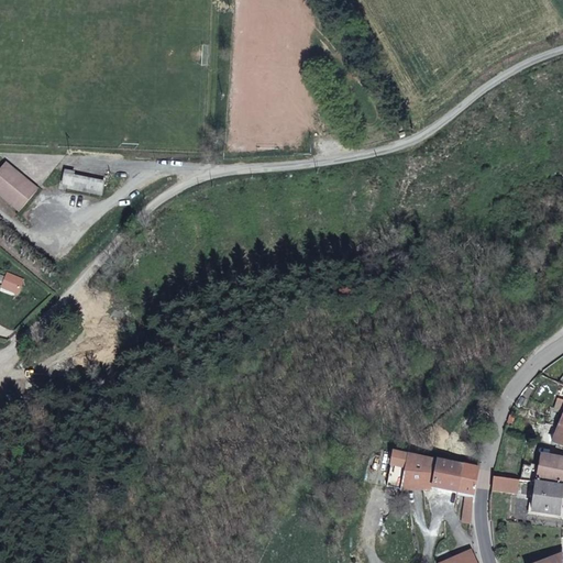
[(36,190),(24,179),(22,181),(17,177),(18,175),(4,164),(0,168),(0,196),(19,212),(36,190)]
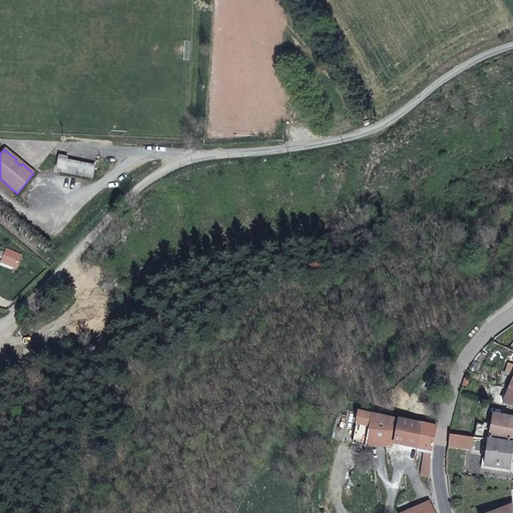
[(92,177),(94,166),(64,160),(65,157),(59,156),(57,167),(61,168),(61,171),(92,177)]
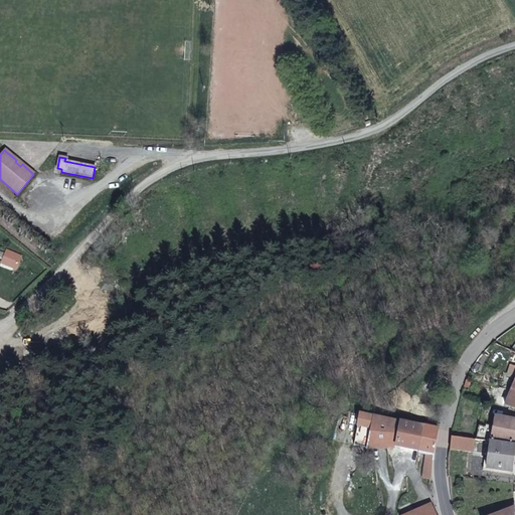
[(505,404),(514,407),(514,391),(511,390),(505,404)]
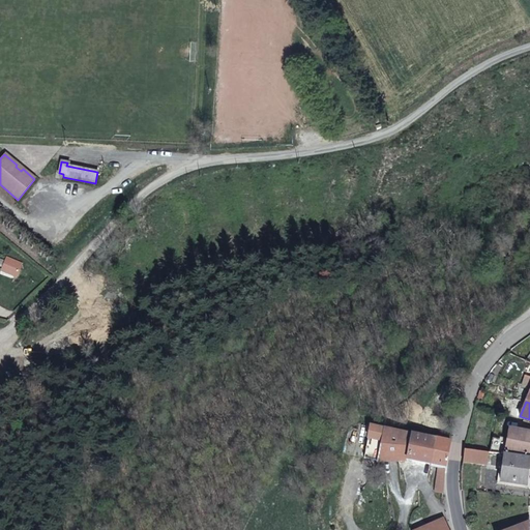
[(383,429),(369,425),(363,458),(377,461),(383,429)]
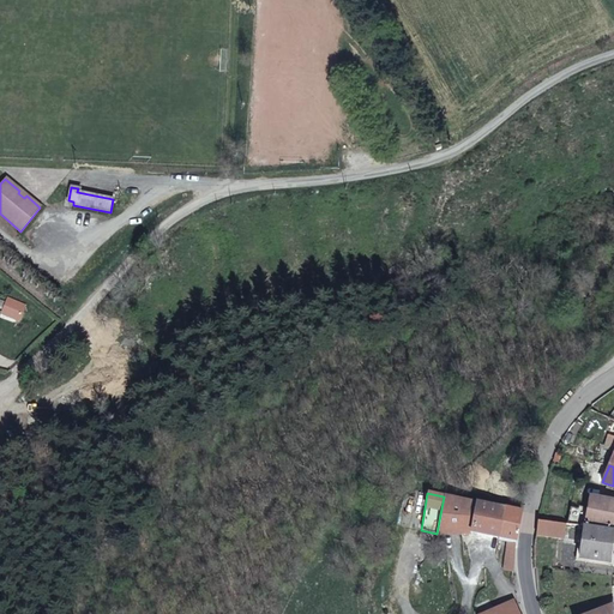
[(509,507),(504,506),(444,497),(437,534),(437,535),(470,533),(498,537),(510,540),(509,548),(506,548),(504,570),(513,571),(516,541),(515,540),(522,510),(509,507)]
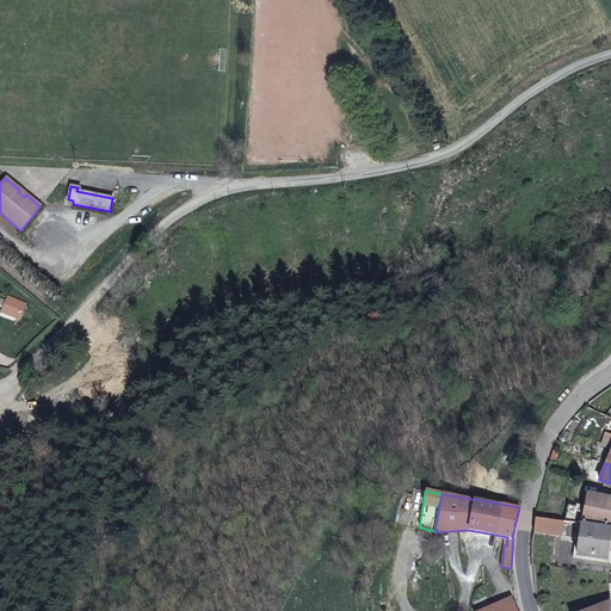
[(580,522),(610,526),(610,519),(610,498),(586,494),(584,507),(567,505),(565,522),(580,522)]
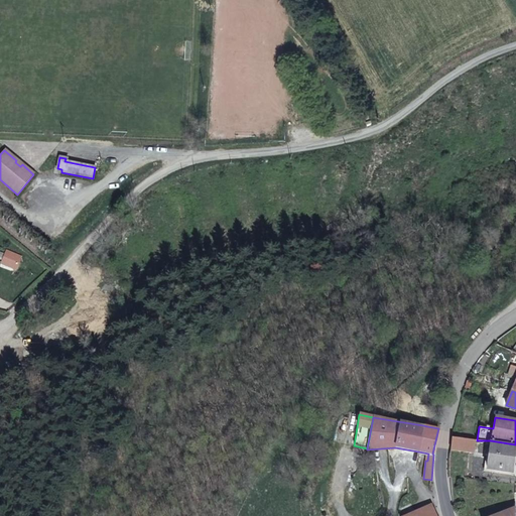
[(452,437),(448,449),(474,453),(477,440),(452,437)]
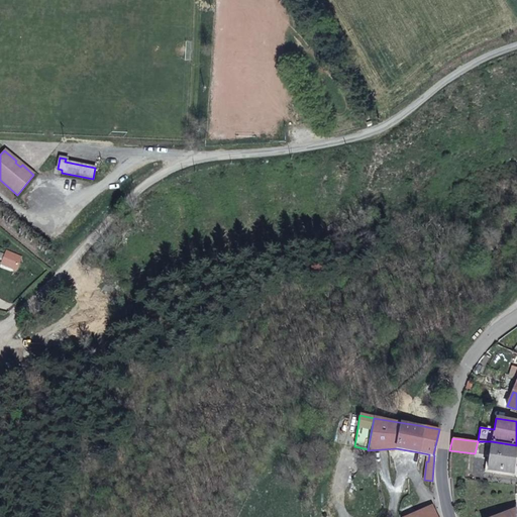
[(516,446),(490,443),(488,470),(513,473),(516,446)]
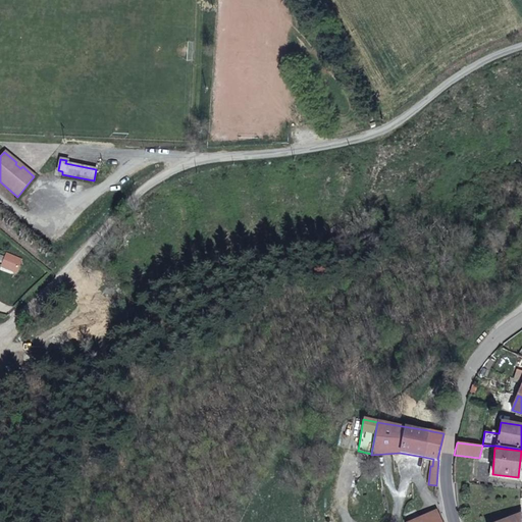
[(456,481),(476,480),(475,469),(467,469),(466,461),(455,462),(456,481)]
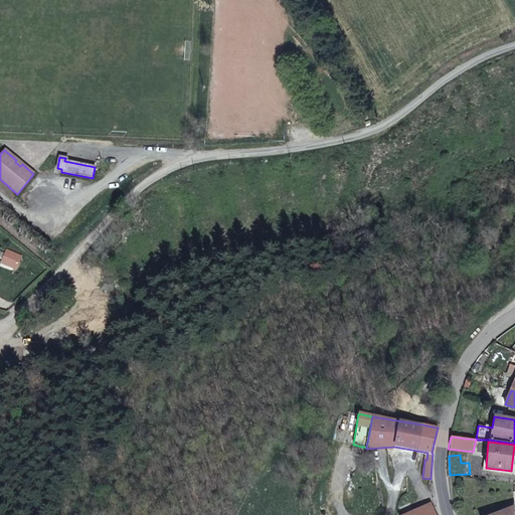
[(436,514),(431,504),(415,510),(404,514),(436,514)]
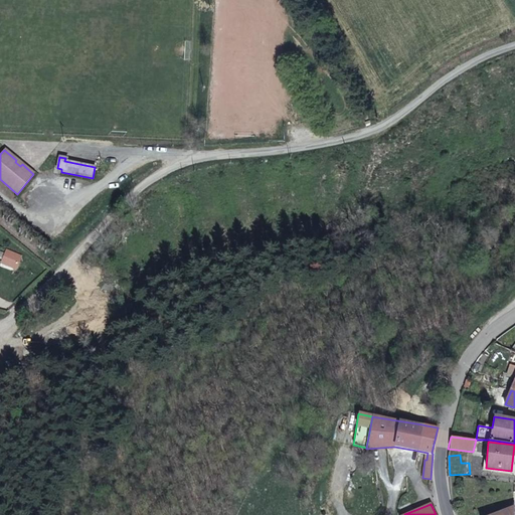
All buildings are outlined.
